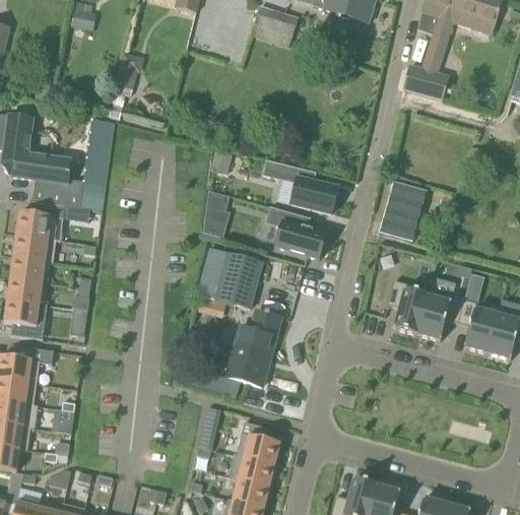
[(176,0),(175,6),(195,11),(198,0),(176,0)]
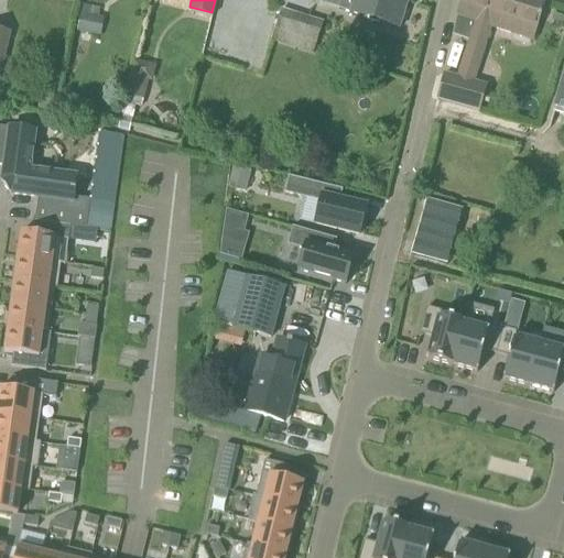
[(343,0),(342,4),(399,23),(405,0),(343,0)]
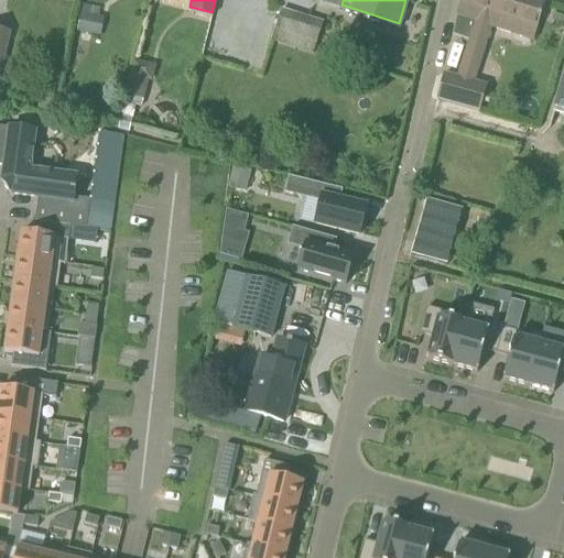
[(454,31),(468,35),(481,40),(487,21),(512,30),(516,18),(537,24),(544,0),(461,0),(454,31)]
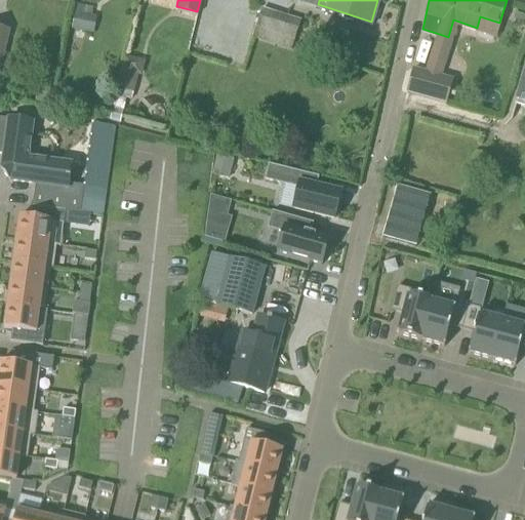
[(97,10),(84,7),(76,6),(72,24),(94,28),(97,10)]
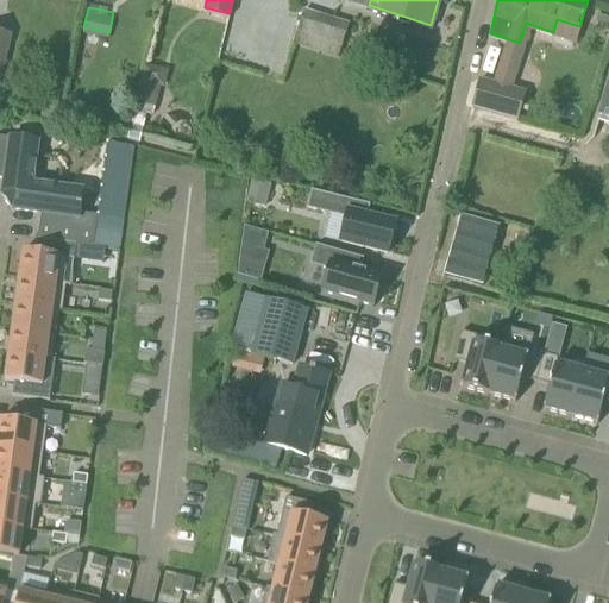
[(338,54),(349,22),(303,7),(293,38),(338,54)]
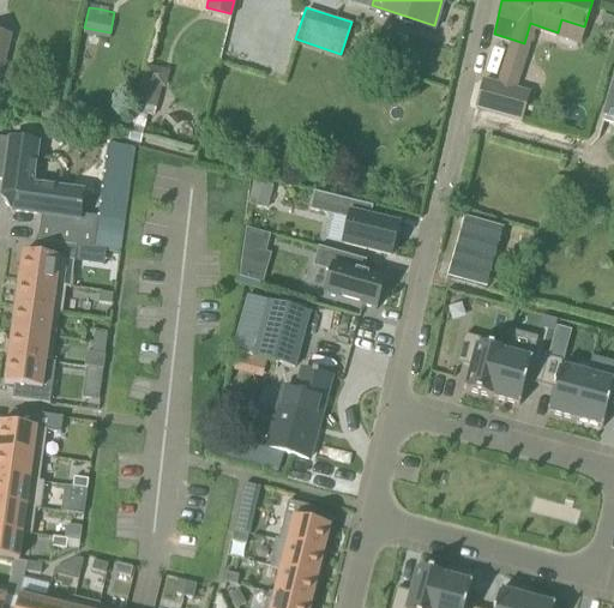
[(0,78),(11,32),(0,30),(0,78)]
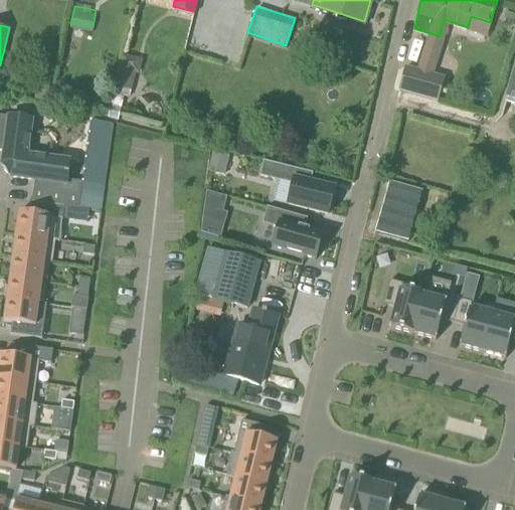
[(143,55),(124,49),(116,81),(132,86),(136,68),(140,69),(143,55)]
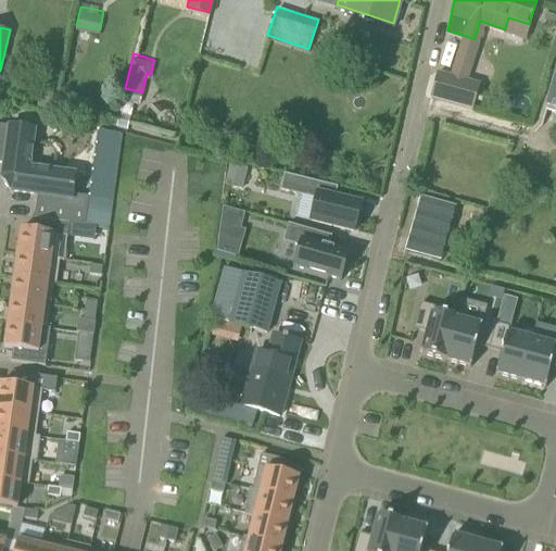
[(479,80),(450,73),(438,70),(431,95),(472,105),(479,80)]
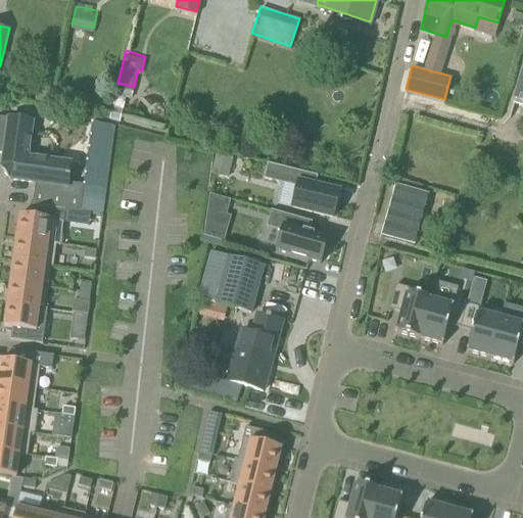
[(29,154),(34,119),(0,113),(0,149),(4,150),(2,166),(9,177),(36,180),(33,202),(81,208),(84,182),(69,180),(72,160),(29,154)]
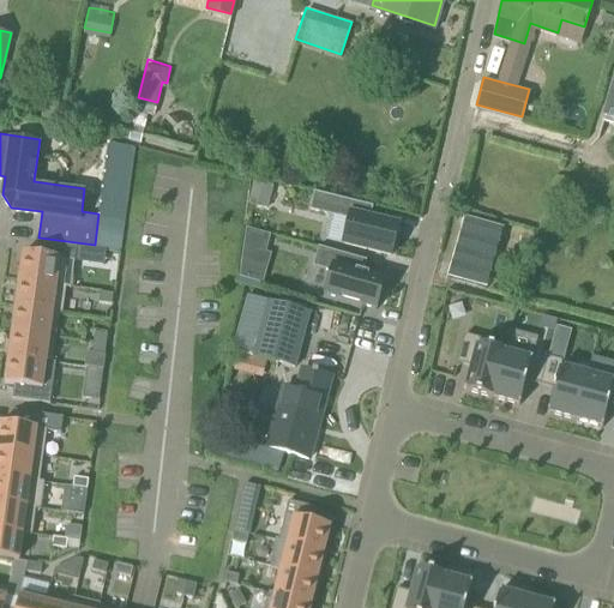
[(269,203),(275,179),(254,174),(248,197),(269,203)]
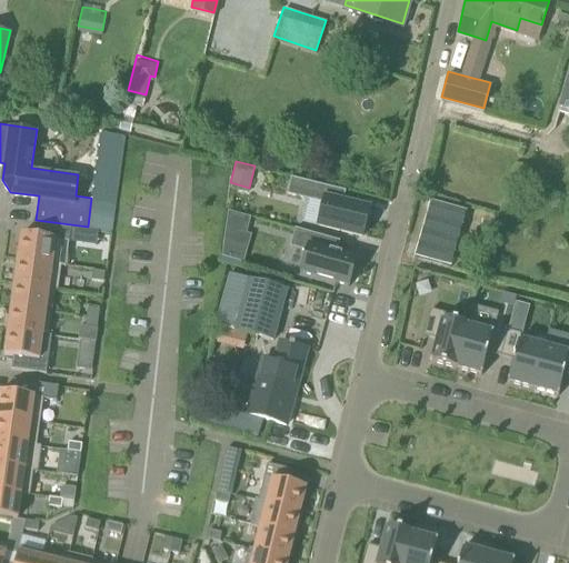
[(342,198),(345,188),(291,174),(287,191),(322,200),(317,222),(362,232),(369,204),(342,198)]
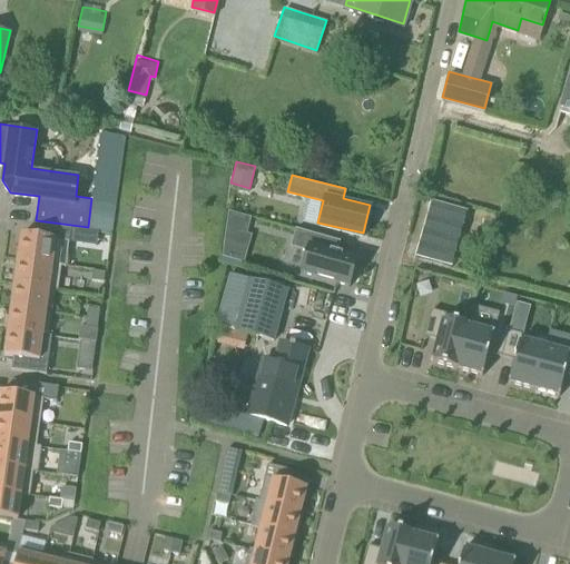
[(433,195),(416,251),(453,261),(470,206),(433,195)]
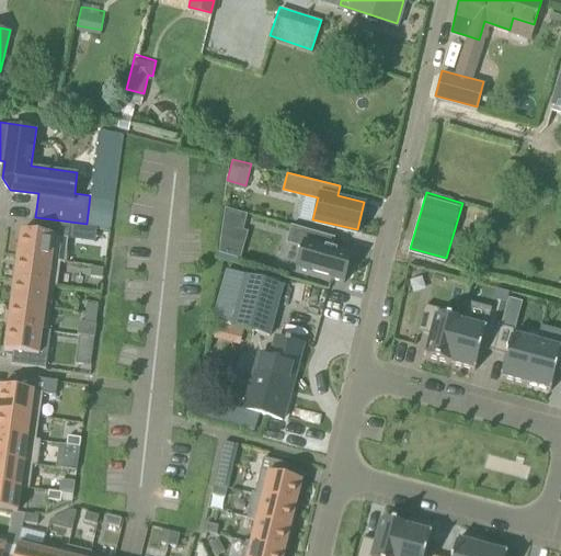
[(248,208),(226,203),(224,219),(244,225),(248,208)]
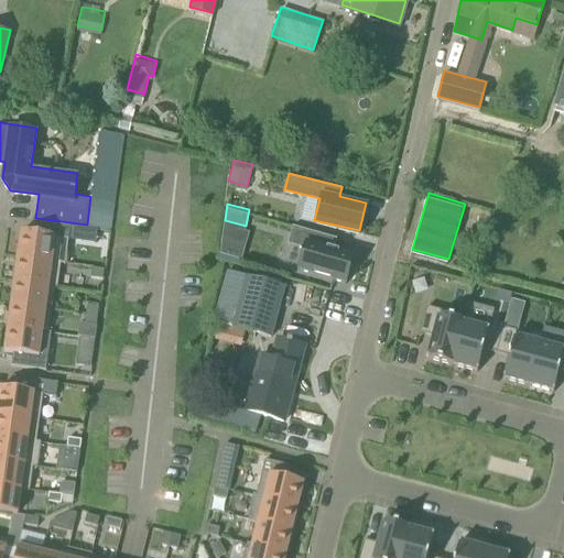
[(65,261),(68,236),(71,222),(35,218),(33,230),(21,229),(18,253),(61,259),(61,260),(65,261)]
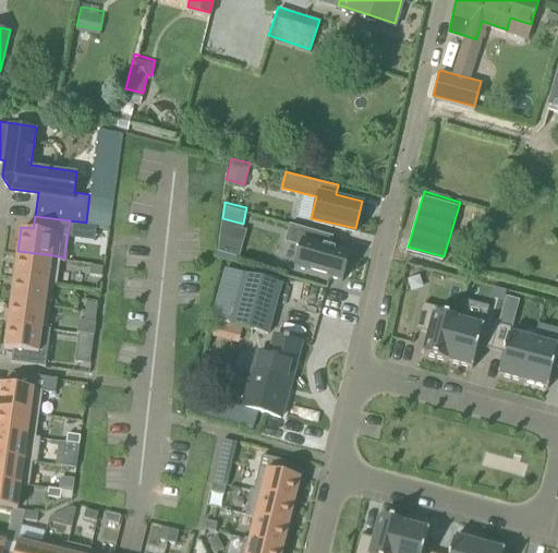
[(284,239),(300,243),(294,264),(342,278),(350,250),(330,244),(332,233),(289,221),(284,239)]
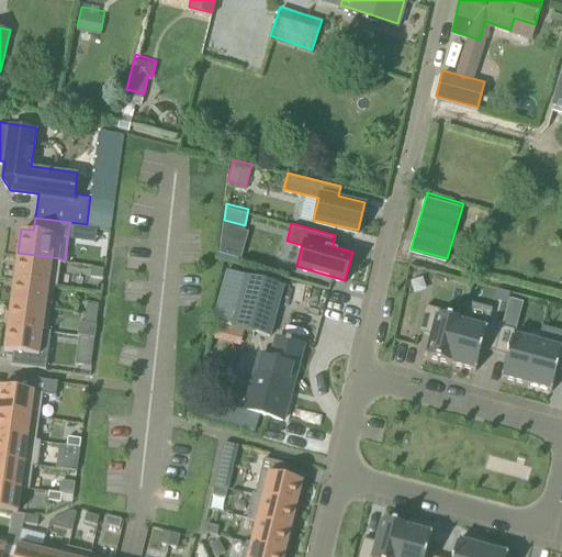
[(57,283),(60,259),(60,258),(18,253),(14,276),(54,281),(54,282),(57,283)]
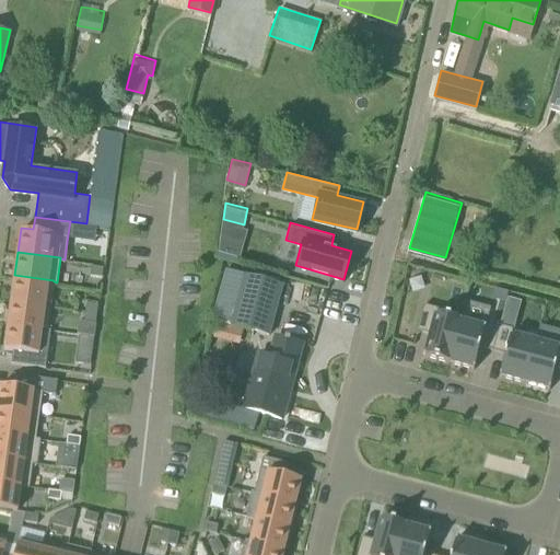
[(103,265),(92,263),(90,273),(102,274),(103,265)]
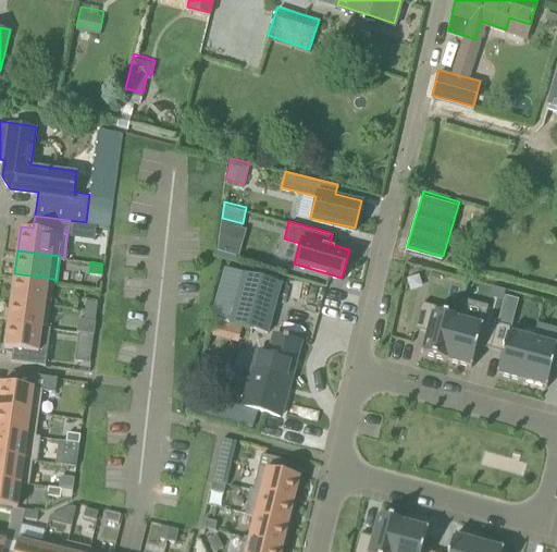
[(281,280),(244,270),(230,320),(268,330),(281,280)]
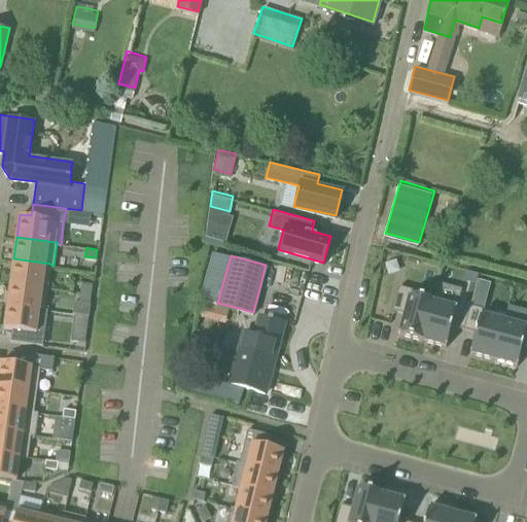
[(47,286),(50,265),(50,264),(13,258),(10,281),(47,286)]
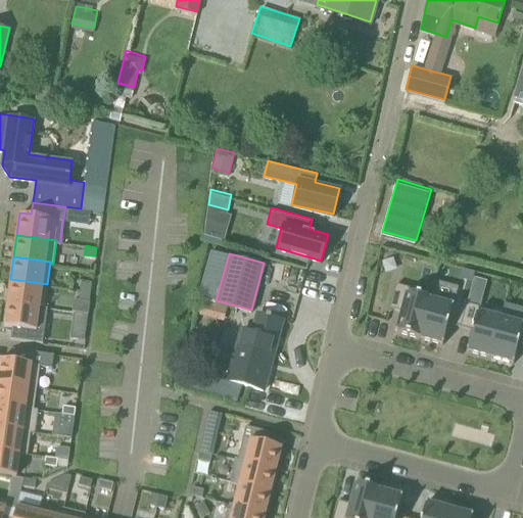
[(462,265),(460,274),(472,277),(475,268),(462,265)]
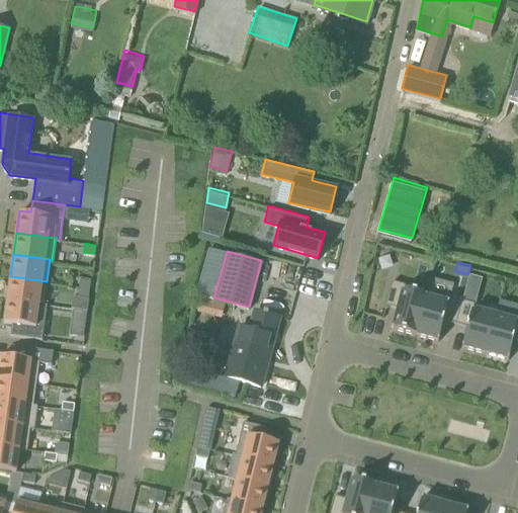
[(44,304),(47,281),(10,276),(7,297),(38,302),(38,304),(44,304)]
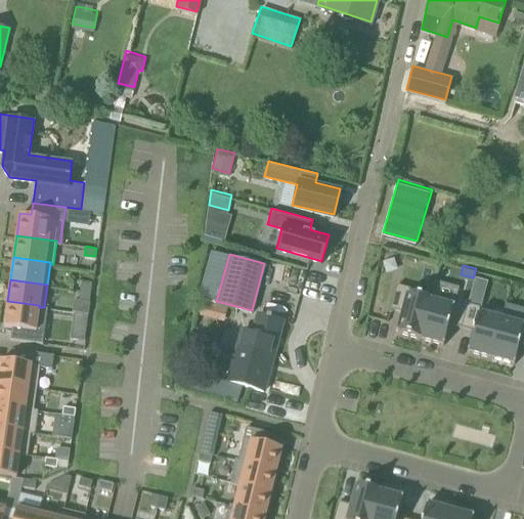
[(81,280),(80,289),(90,291),(91,282),(81,280)]
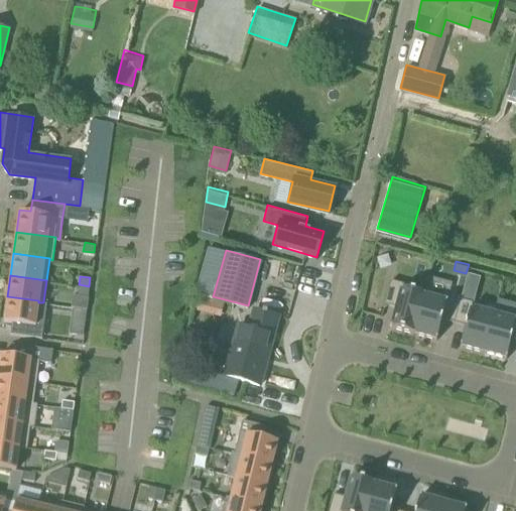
[(414,332),(425,287),(391,278),(384,301),(396,304),(390,326),(414,332)]
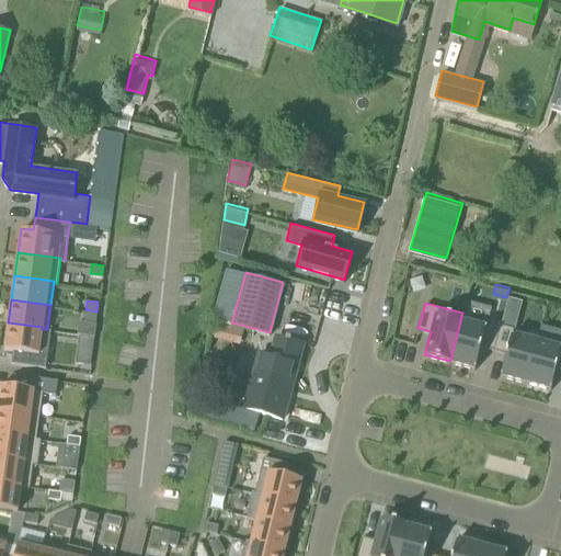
[(95,320),(96,311),(86,309),(84,319),(95,320)]
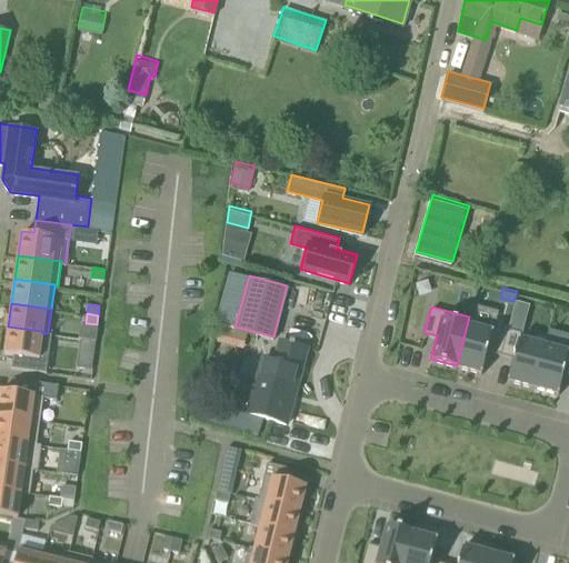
[(482,372),(488,350),(501,353),(508,327),(469,317),(457,365),(482,372)]
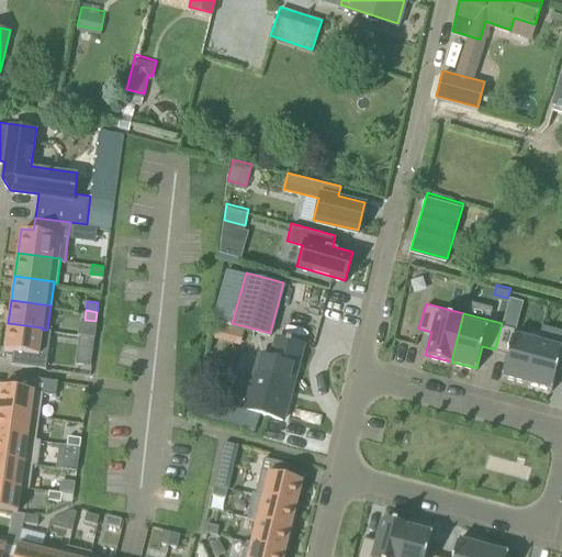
[(214,319),(211,333),(226,337),(231,323),(214,319)]
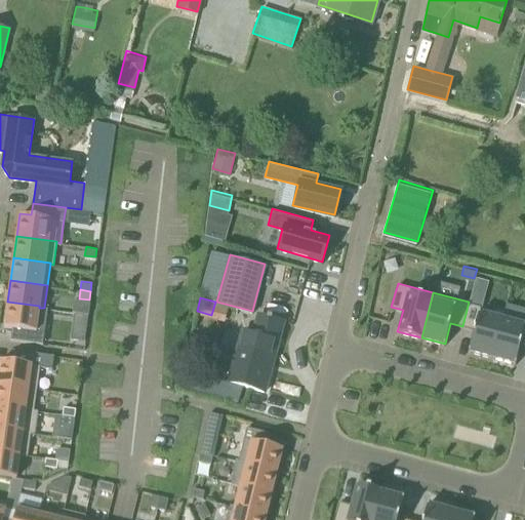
[(4,325),(12,325),(11,337),(43,342),(45,330),(36,328),(39,308),(39,306),(7,302),(4,325)]
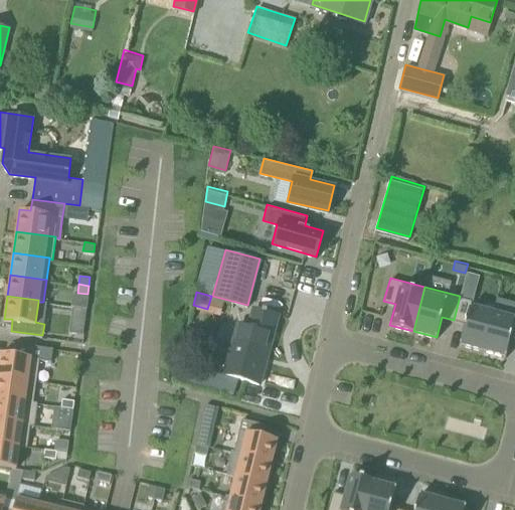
[(483,349),(493,310),(470,304),(472,299),(460,296),(454,320),(465,323),(460,343),(483,349)]
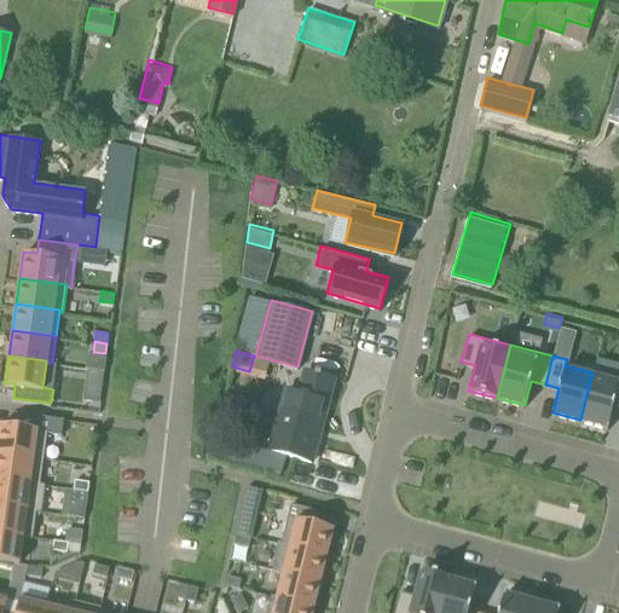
[(103,380),(104,370),(87,368),(86,377),(103,380)]
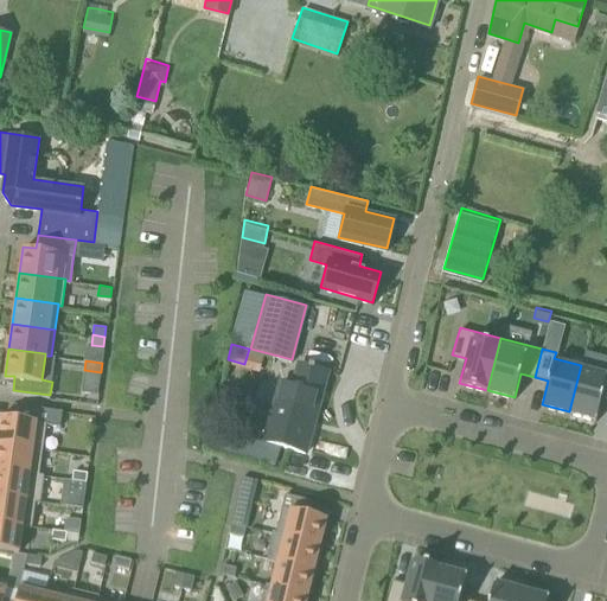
[(264,439),(305,451),(311,429),(307,428),(324,369),(314,365),(314,363),(310,362),(308,364),(299,362),(294,384),(281,379),(264,439)]
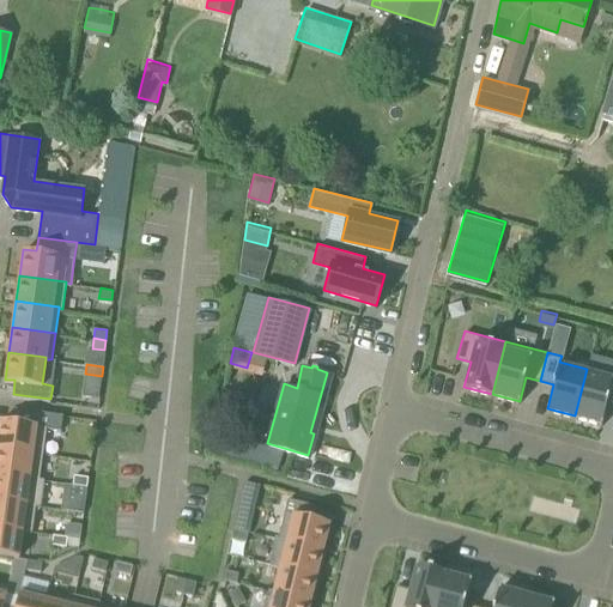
[(608,399),(612,400),(612,374),(612,376),(587,369),(575,416),(602,423),(608,399)]
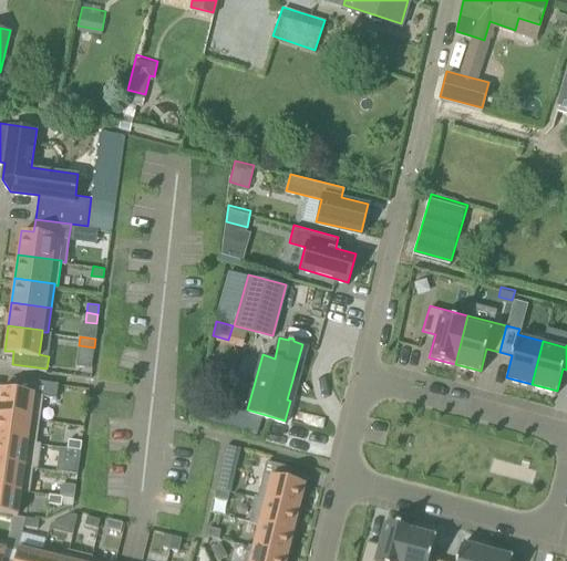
[(0,412),(40,417),(43,394),(57,395),(59,381),(14,375),(12,388),(0,386),(0,412)]
